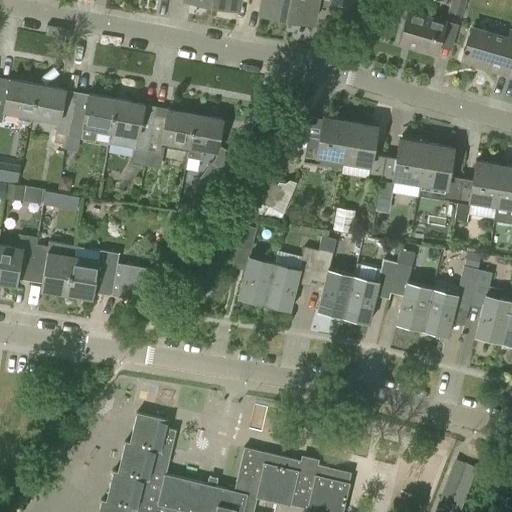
[(262,0),(260,11),(287,16),(290,0),(262,0)]
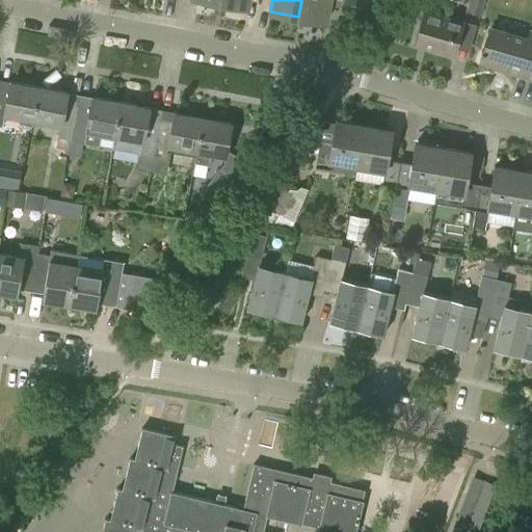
[(301,0),(298,17),(325,22),(328,0),(339,0),(342,0),(341,0),(301,0)]
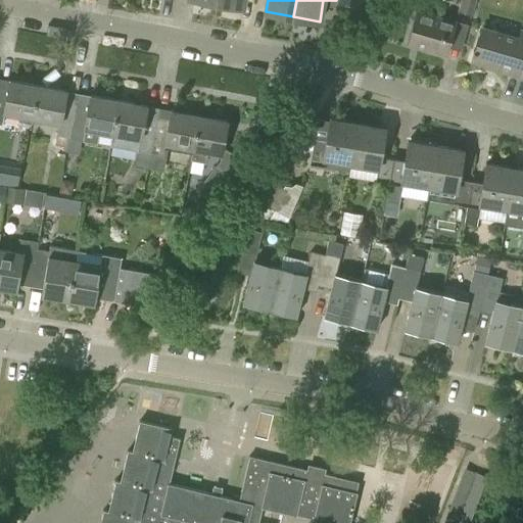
[(446,55),(456,21),(440,17),(444,1),(439,0),(419,0),(408,41),(420,44),(419,47),(446,55)]
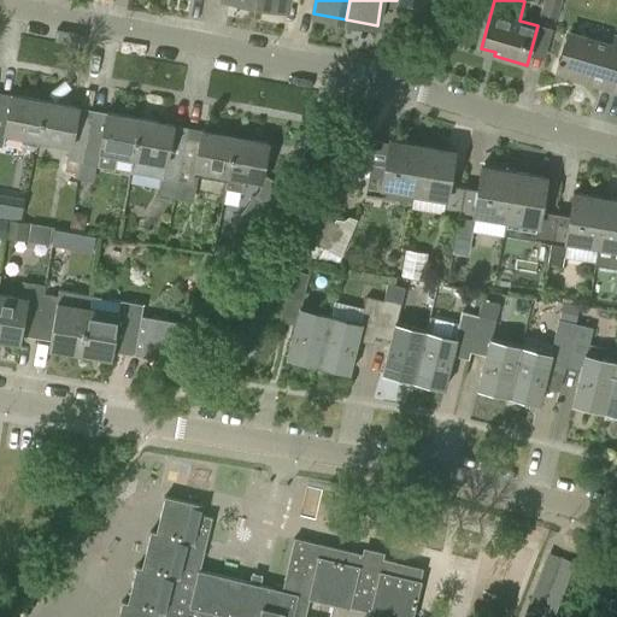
[(556,17),(560,0),(542,0),(540,12),(556,17)]
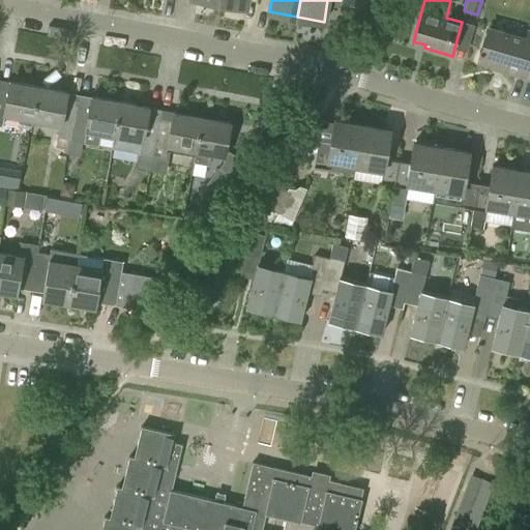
[(526,38),(489,27),(478,62),(500,68),(499,70),(529,79),(529,77),(529,30),(528,30),(526,38)]
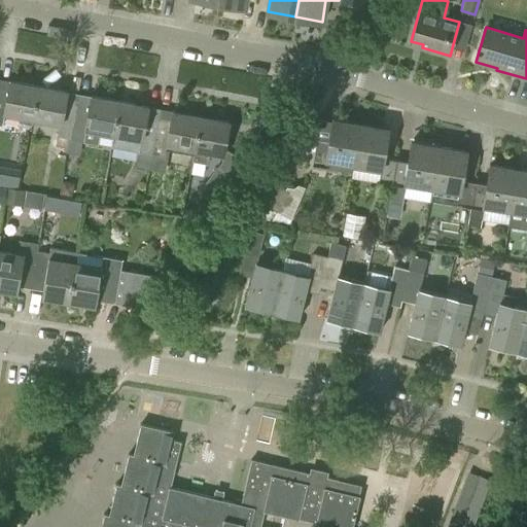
[(33,119),(39,86),(10,80),(8,90),(0,88),(0,125),(2,126),(4,113),(33,119)]
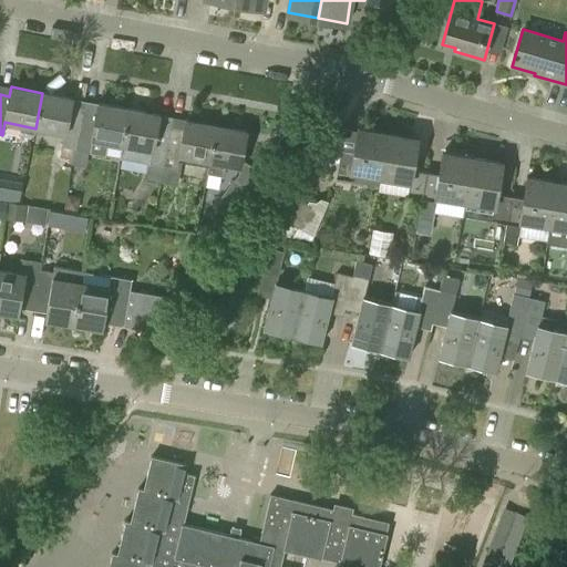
[(76,150),(83,111),(70,109),(72,99),(42,93),(35,129),(63,133),(61,146),(73,148),(76,150)]
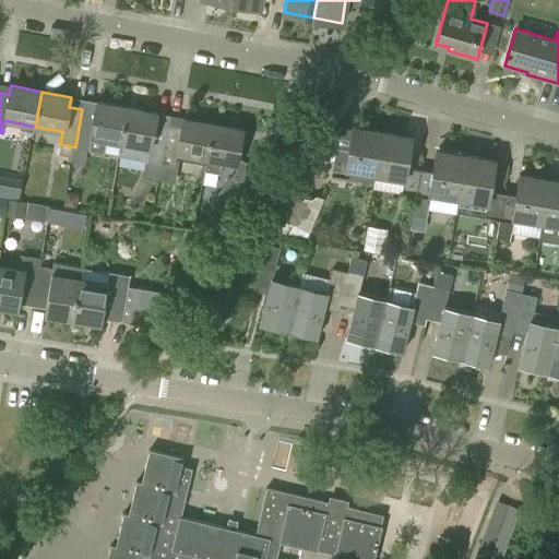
[(75,147),(104,152),(106,140),(119,142),(120,143),(127,107),(96,102),(95,111),(82,109),(75,147)]
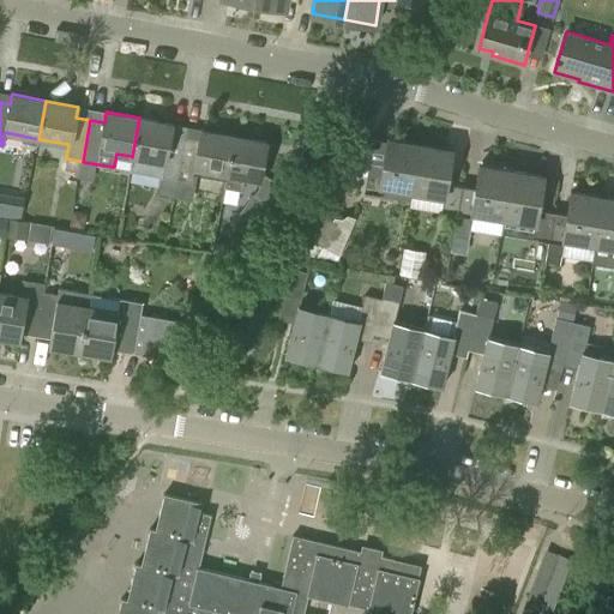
[(176,179),(185,138),(170,136),(173,125),(139,118),(132,157),(131,156),(128,170),(176,179)]
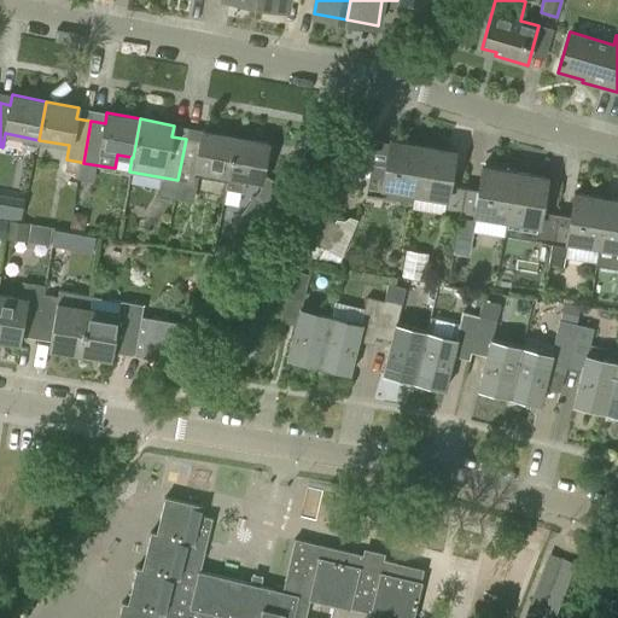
[(228,175),(235,136),(202,130),(199,141),(186,139),(178,180),(193,182),(196,169),(228,175)]
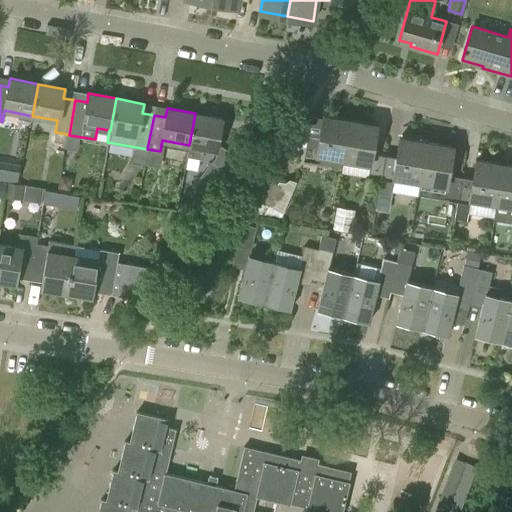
[(189,145),(187,155),(200,158),(202,148),(217,150),(223,118),(195,113),(189,145)]
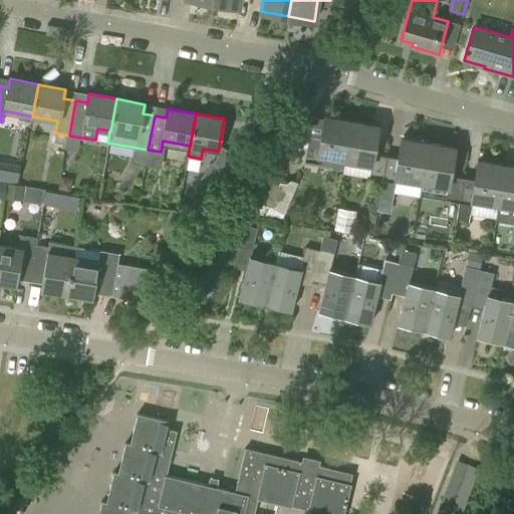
[(344,160),(351,121),(324,116),(320,139),(309,137),(304,160),(318,163),(318,164),(343,169),(344,160)]
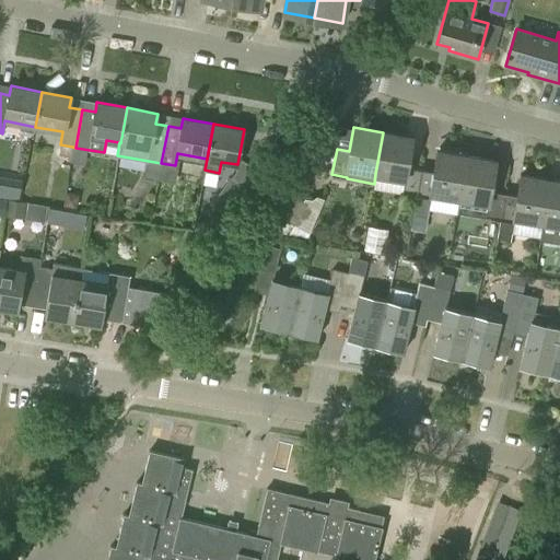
[(375,174),(405,179),(404,193),(416,195),(420,170),(407,167),(412,137),(383,132),(375,174)]
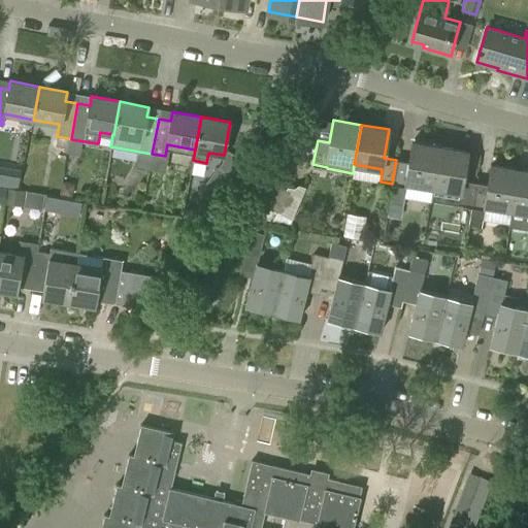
[(65,153),(68,138),(57,136),(54,157),(64,160),(65,153)]
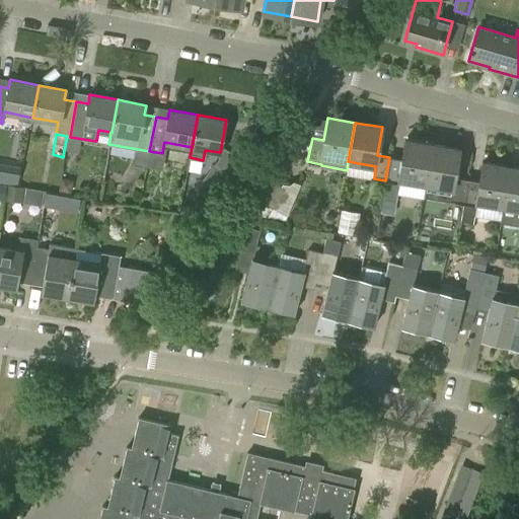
[(401,158),(389,157),(385,180),(397,182),(398,179),(426,183),(432,145),(404,140),(401,158)]
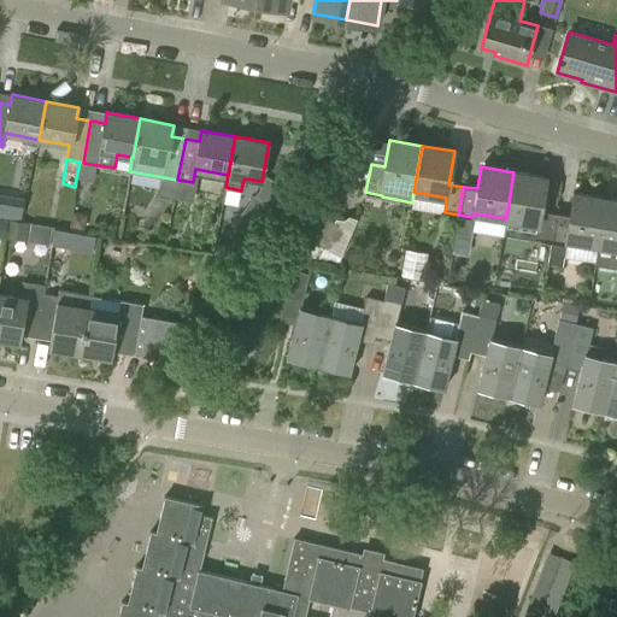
[(506,218),(539,224),(536,239),(551,241),(556,212),(541,210),(546,177),(513,172),(506,218)]
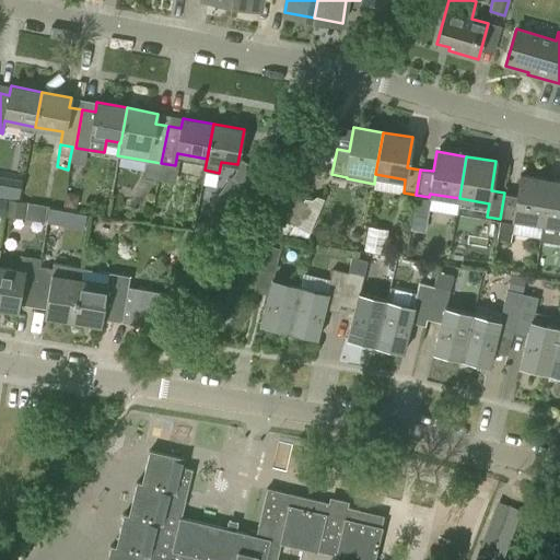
[(516,195),(504,193),(500,219),(512,221),(513,218),(543,222),(549,181),(520,175),(516,195)]
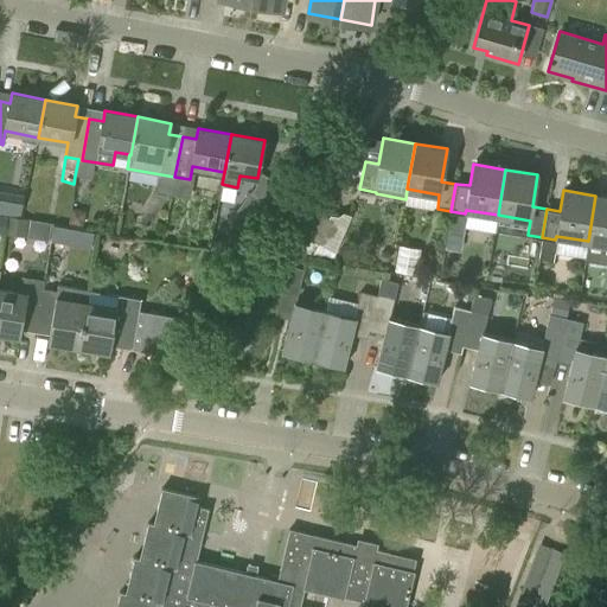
[(243,231),(264,202),(250,191),(229,221),(243,231)]
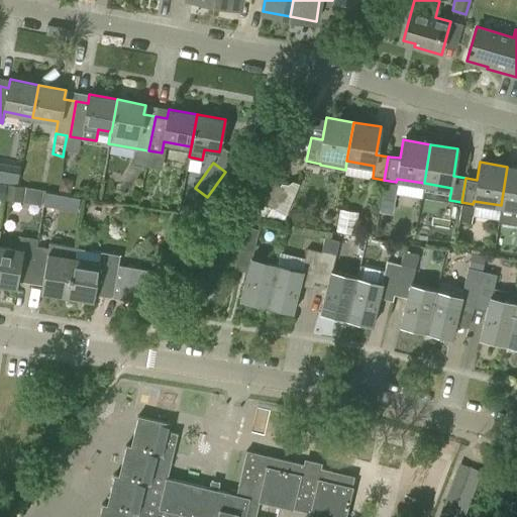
[(501,205),(516,207),(516,168),(507,167),(501,205)]
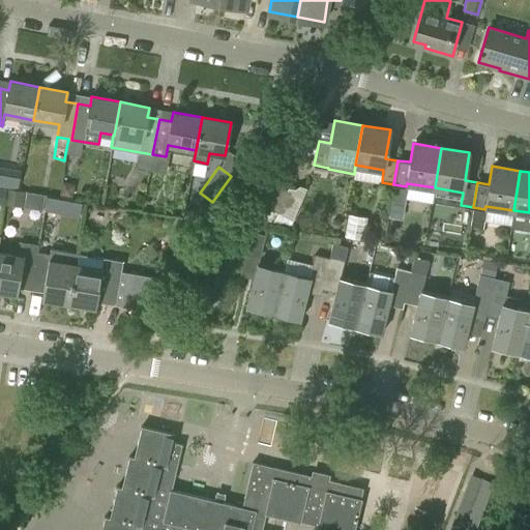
[(72,197),(74,187),(71,183),(62,182),(59,194),(72,197)]
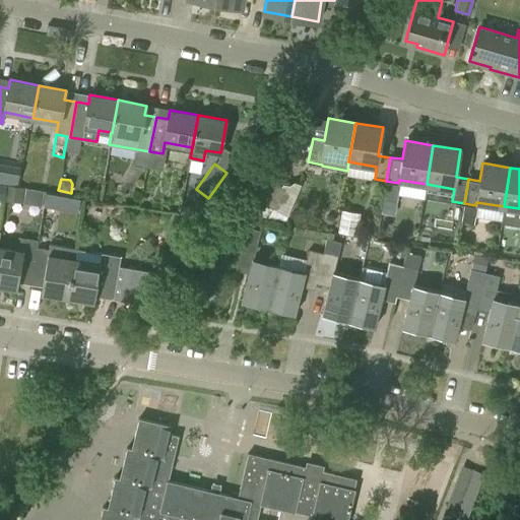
[(273,208),(285,189),(274,182),(262,201),(273,208)]
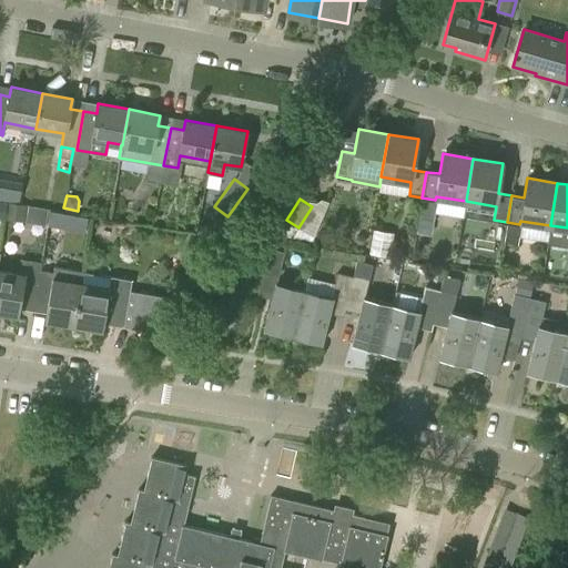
[(26,222),(28,206),(28,205),(8,202),(6,219),(6,220),(26,222)]
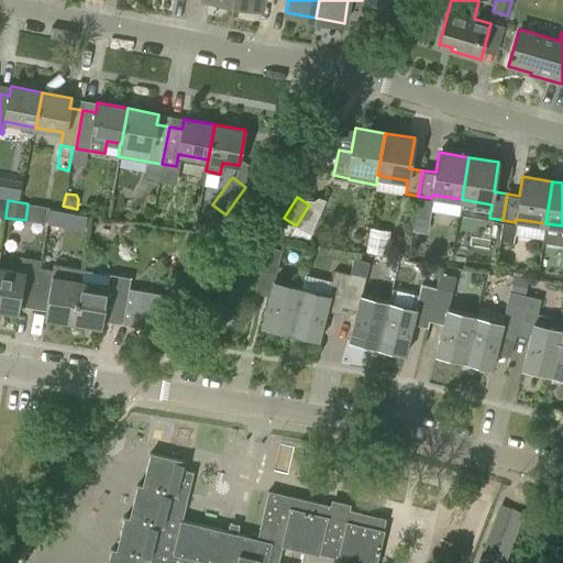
[(462,211),(488,217),(490,207),(464,201),(462,211)]
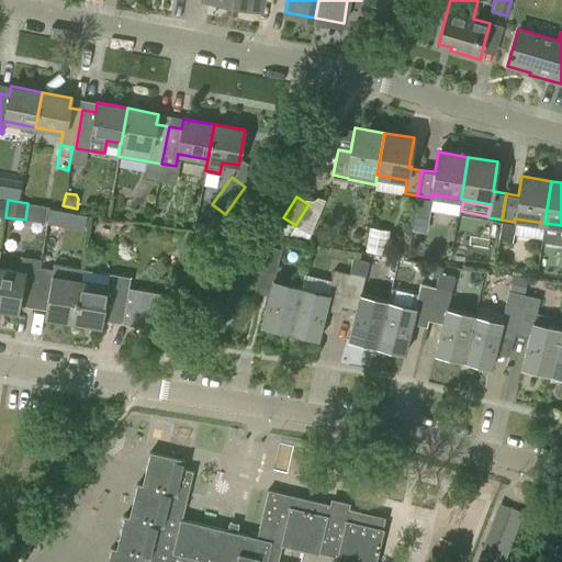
[(49,210),(47,224),(60,226),(63,212),(49,210)]
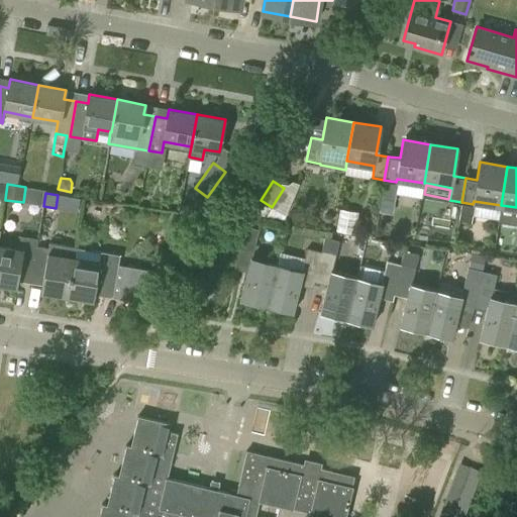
[(193,216),(196,207),(182,203),(180,213),(193,216)]
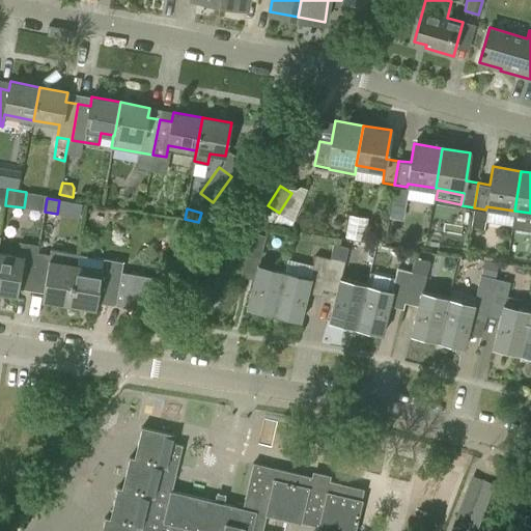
[(364,240),(368,218),(348,215),(345,236),(364,240)]
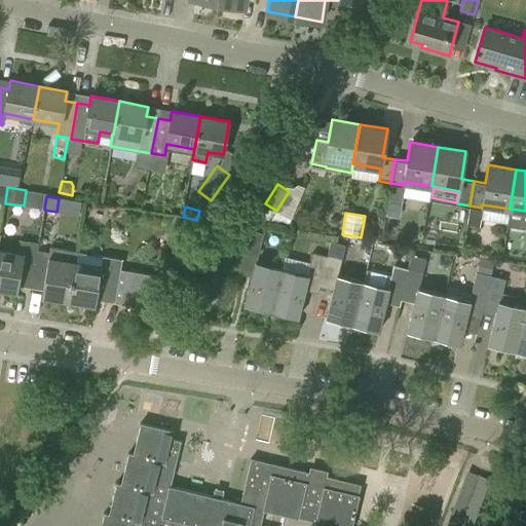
[(191,226),(177,217),(171,226),(174,236),(182,241),(191,226)]
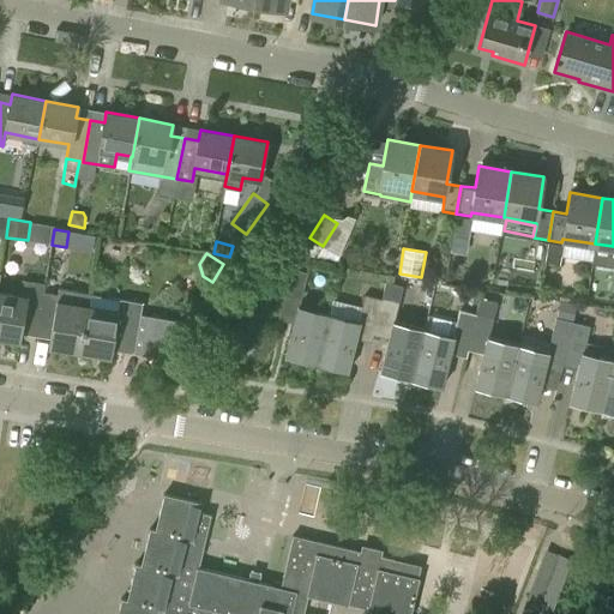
[(390,253),(385,254),(384,259),(385,263),(390,265),(393,263),(396,259),(393,254),(390,253)]
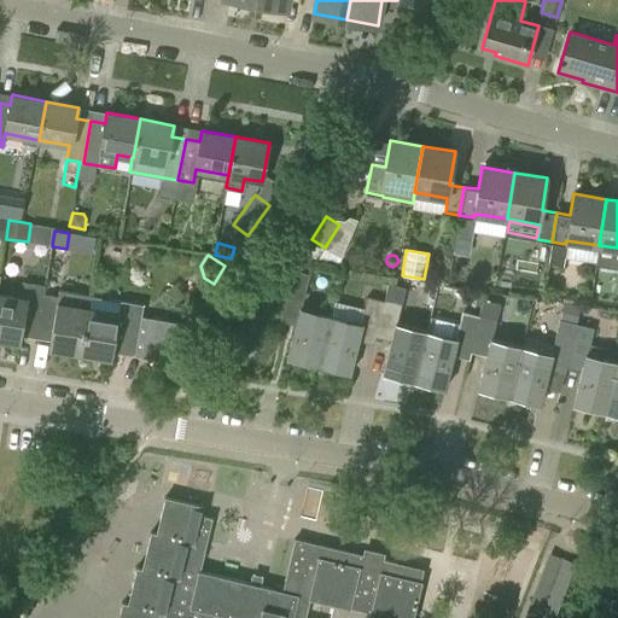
[(320,362),(331,315),(301,307),(309,274),(295,270),(291,275),(283,309),(298,313),(289,355),(320,362)]
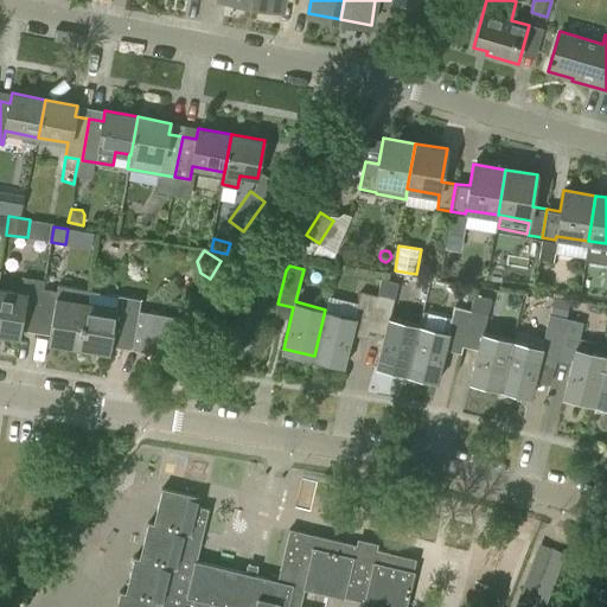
[(43,288),(44,280),(24,276),(21,292),(0,287),(0,333),(20,337),(23,321),(37,324),(43,288)]
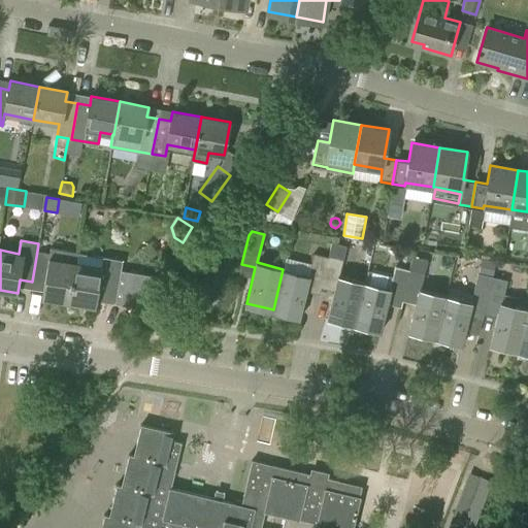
[(331,242),(328,257),(323,277),(336,281),(328,317),(354,323),(364,282),(339,276),(347,245),(331,242)]
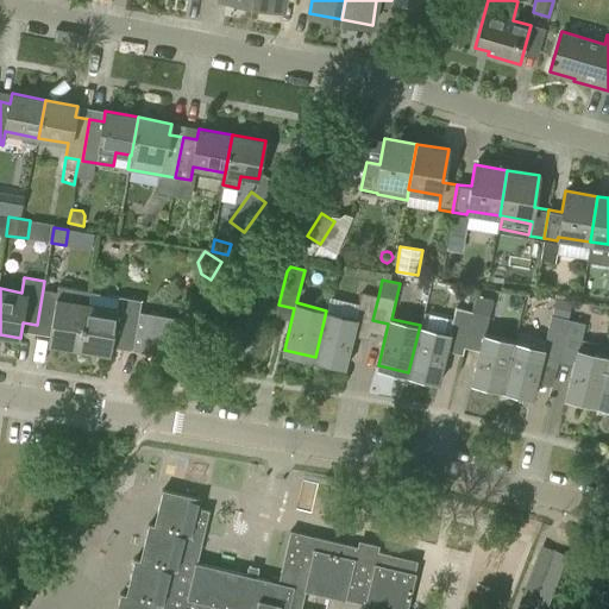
[(79,349),(87,303),(57,299),(58,292),(43,289),(37,325),(50,327),(48,344),(79,349)]
